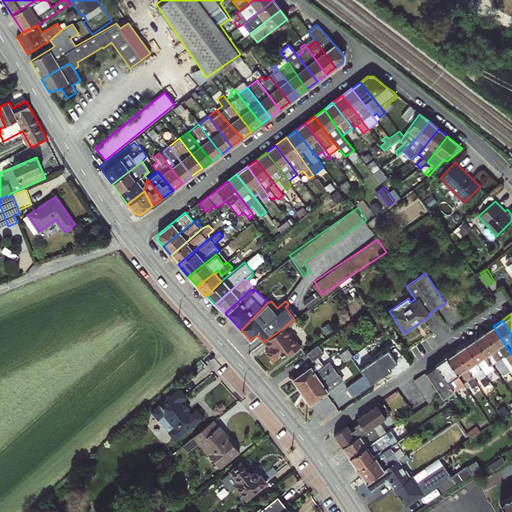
[(286,326),(263,342),(267,347),(264,350),(272,361),(286,351),(289,353),(300,346),(286,326)]
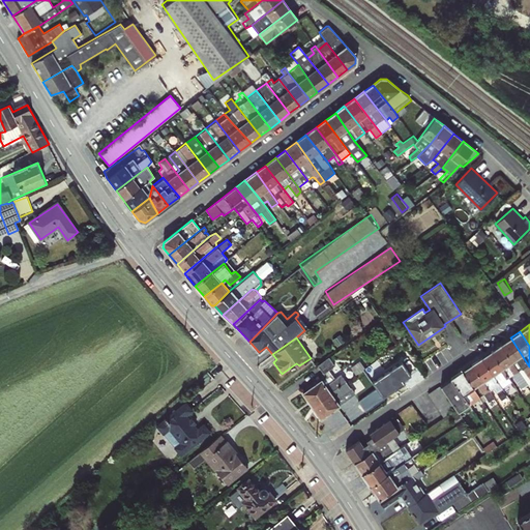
[(501,345),(528,384),(529,387),(529,366),(510,337),(501,345)]
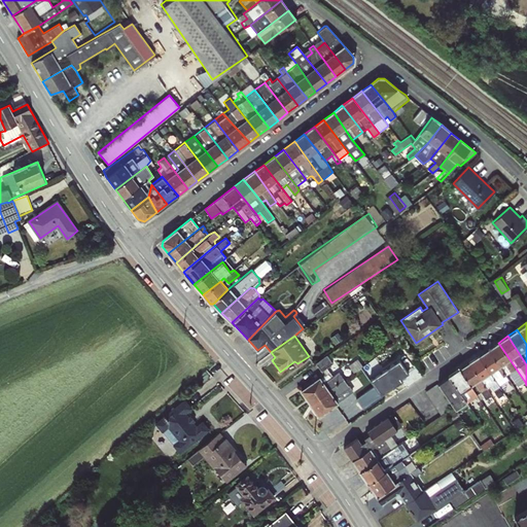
[(488,350),(506,375),(508,374),(518,386),(525,382),(498,343),(488,350)]
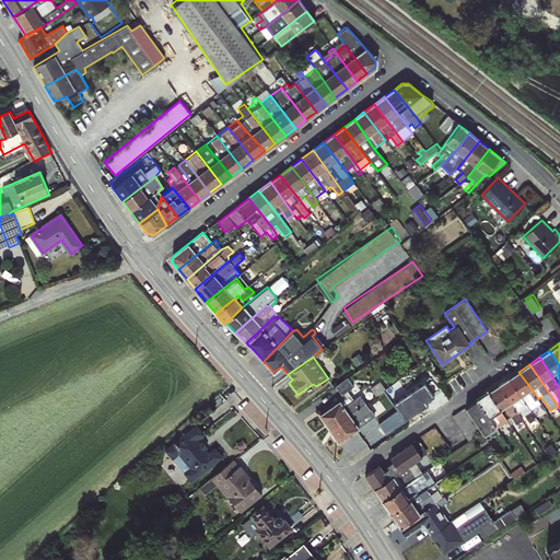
[(508,378),(531,410),(540,404),(538,398),(518,372),(508,378)]
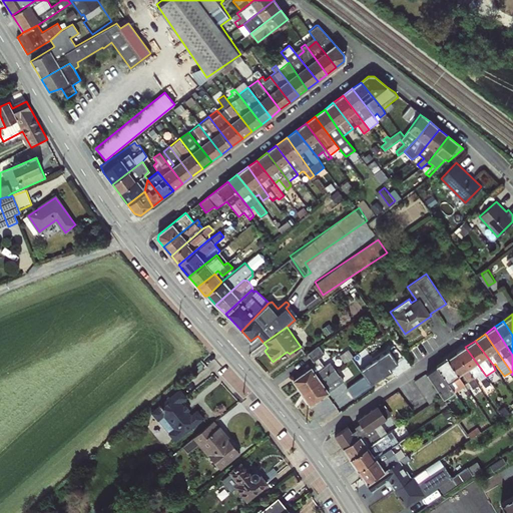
[(302,392),(334,369),(330,362),(325,366),(318,358),(324,353),(318,345),(308,353),(315,365),(293,380),(302,392)]
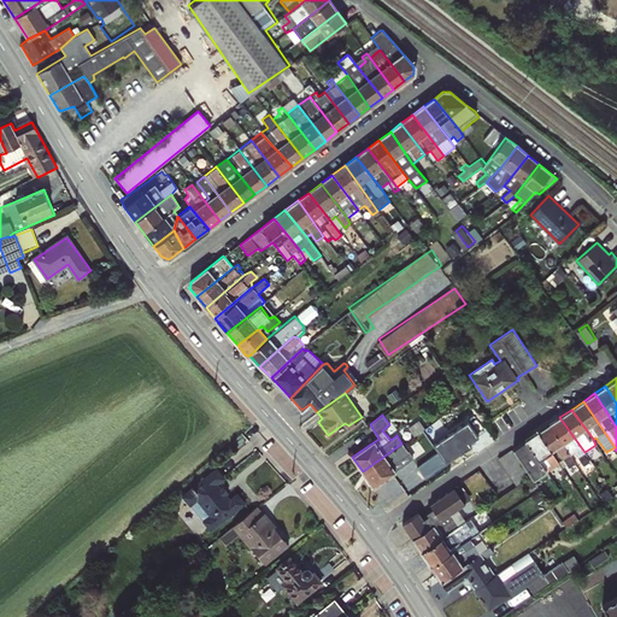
[(447,464),(444,459),(481,436),(469,417),(451,429),(442,417),(423,429),(438,451),(417,464),(427,477),(447,464)]
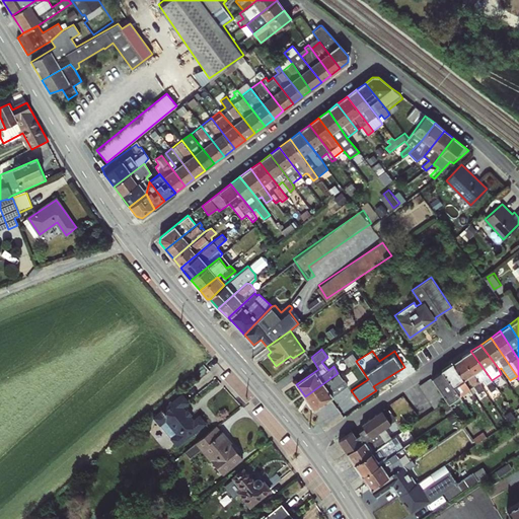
[(461,357),(479,382),(483,380),(489,388),(494,384),(492,380),(470,351),(461,357)]
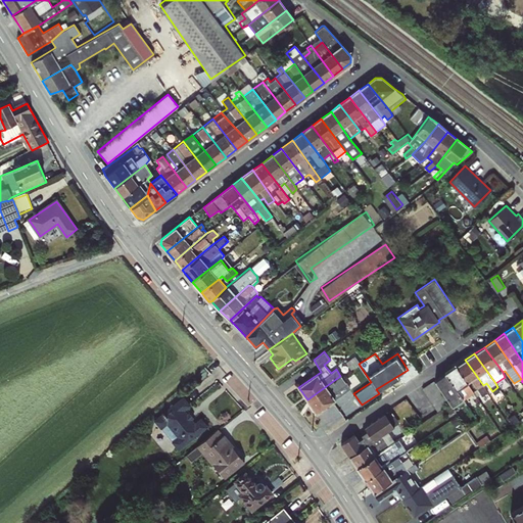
[(347,360),(351,368),(362,363),(357,354),(347,360)]
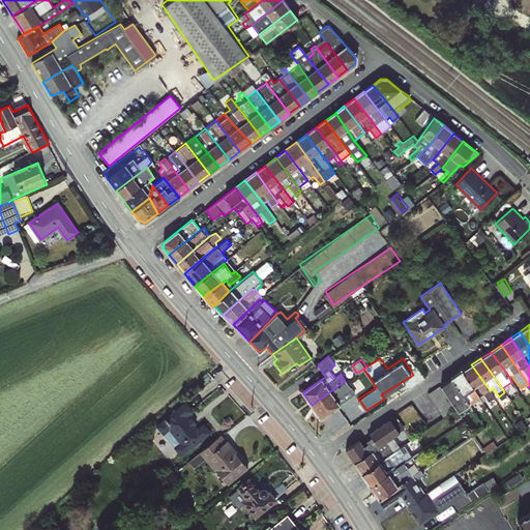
[(462,371),(476,392),(483,402),(493,395),(490,390),(471,364),(462,371)]
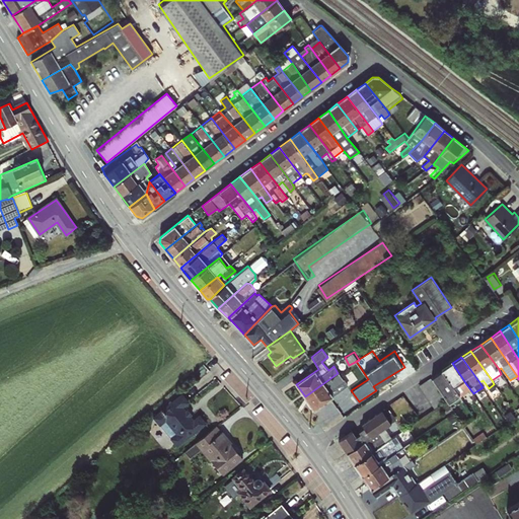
[(441,371),(457,391),(466,384),(452,363),(441,371)]
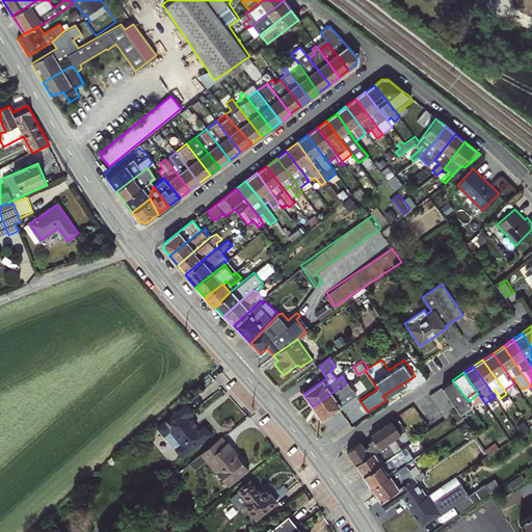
[(469,401),(452,380),(429,396),(445,419),(458,411),(463,417),(472,411),(469,401)]
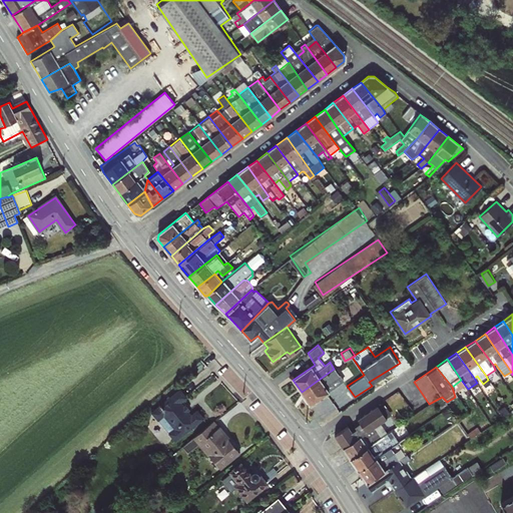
[(334,369),(302,392),(311,405),(344,381),(334,369)]
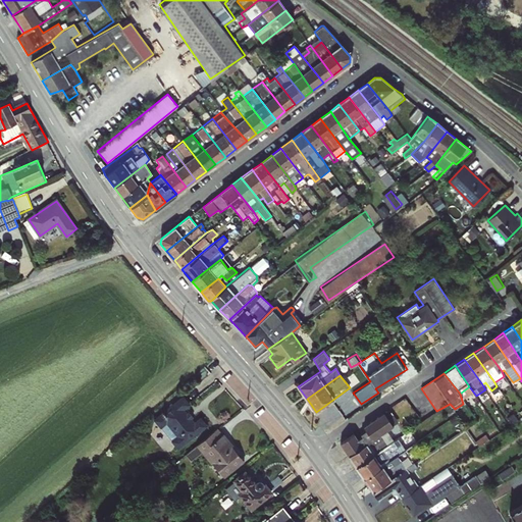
[(161,427),(168,422),(178,435),(172,440),(178,448),(208,425),(201,417),(195,422),(185,409),(191,404),(184,396),(155,419),(161,427)]
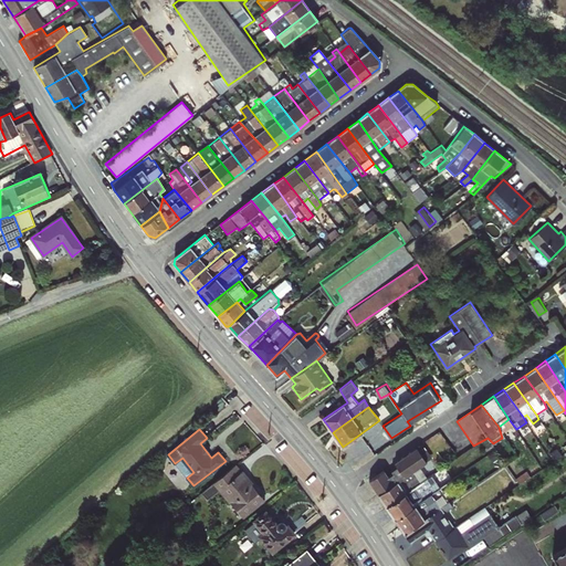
[(378,494),(427,461),(417,448),(395,462),(397,465),(390,471),(392,473),(388,475),(384,470),(369,480),(378,494)]
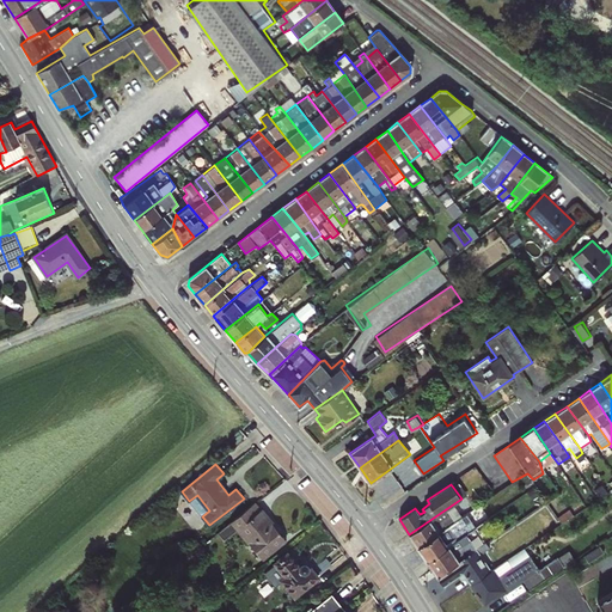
[(417,546),(461,516),(472,509),(466,502),(464,503),(461,499),(409,534),(417,546)]
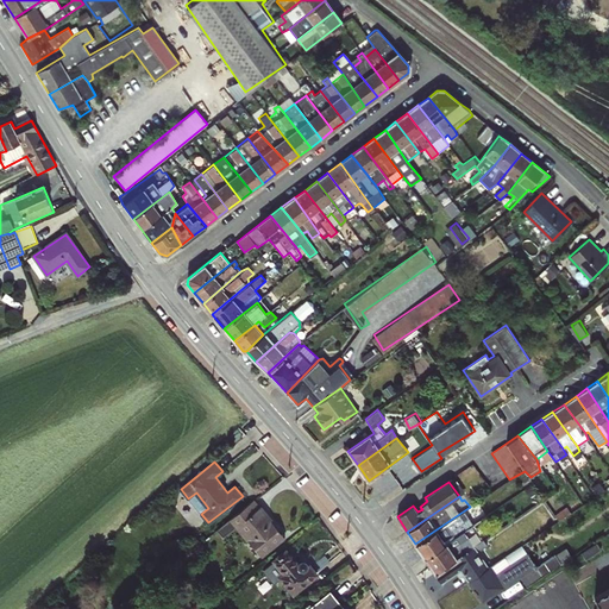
[(255,500),(234,516),(263,553),(284,537),(255,500)]
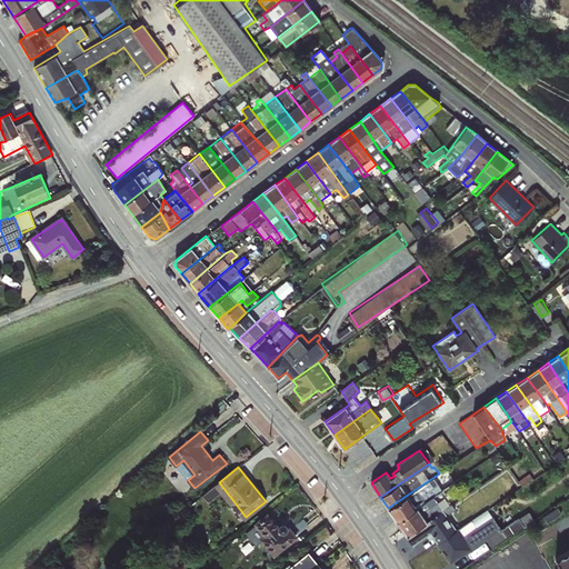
[(397,521),(433,497),(461,477),(459,472),(448,479),(446,477),(433,486),(429,480),(388,508),(397,521)]
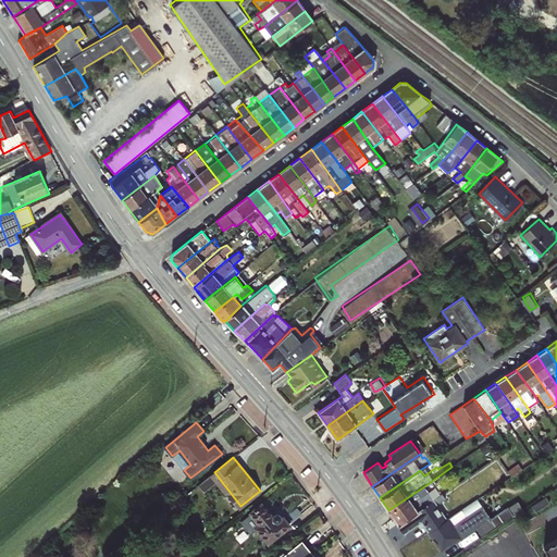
[(397,523),(433,499),(424,486),(388,510),(397,523)]
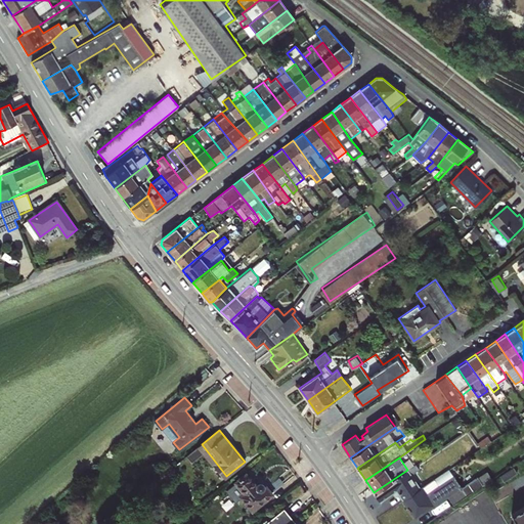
[(407,470),(374,492),(380,500),(396,491),(403,500),(420,488),(411,475),(419,469),(416,464),(407,470)]
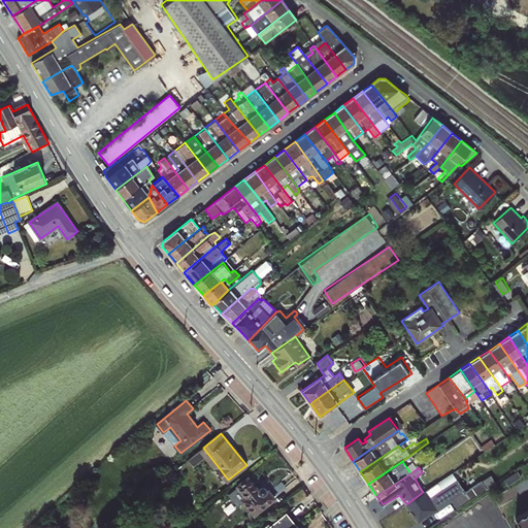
[(423,492),(406,504),(419,522),(450,501),(451,501),(457,508),(494,482),(490,474),(465,490),(457,480),(435,493),(431,487),(423,492)]
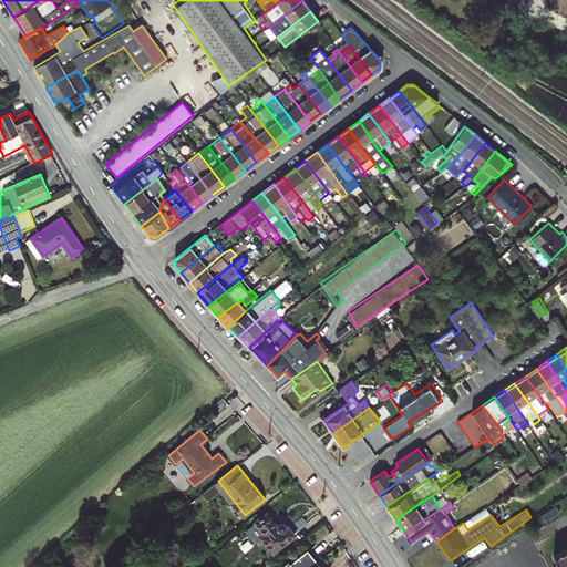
[(267,513),(256,522),(266,534),(261,537),(274,552),(295,535),(288,527),(286,529),(285,528),(286,525),(285,524),(281,523),(278,525),(276,525),(267,513)]
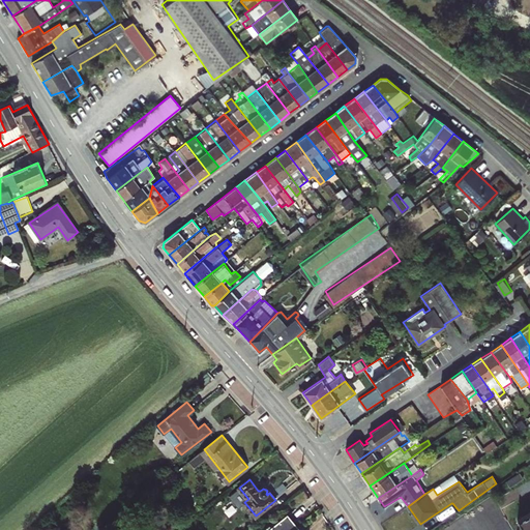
[(529,529),(529,511),(518,520),(522,529),(529,529)]
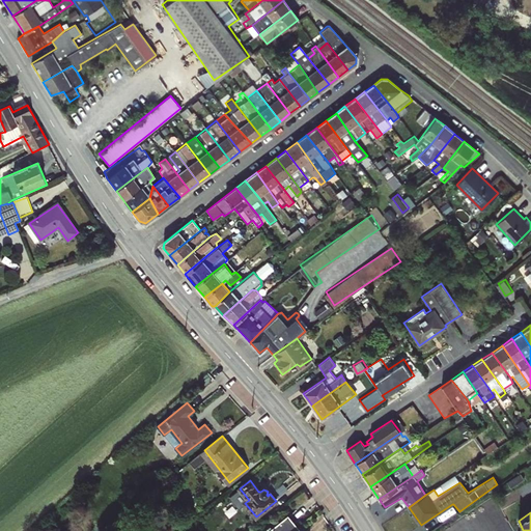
[(295,530),(299,529),(288,516),(271,530),(295,530)]
